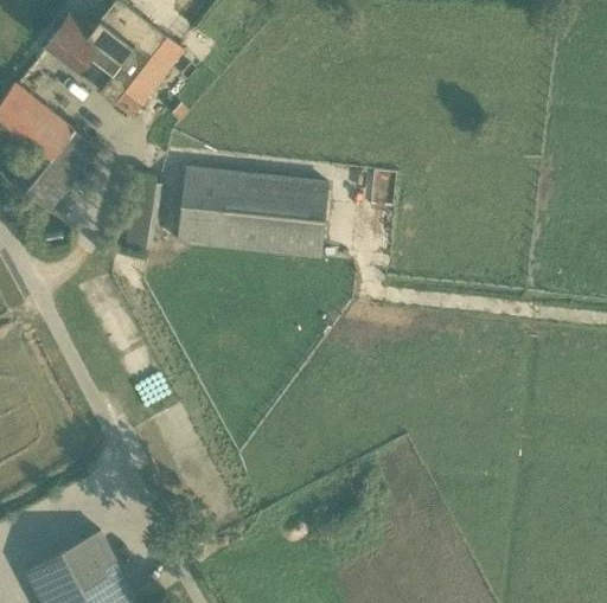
[(89,58),(113,76),(100,94),(133,119),(184,51),(117,0),(116,0),(91,32),(70,15),(45,46),(77,71),(89,58)]
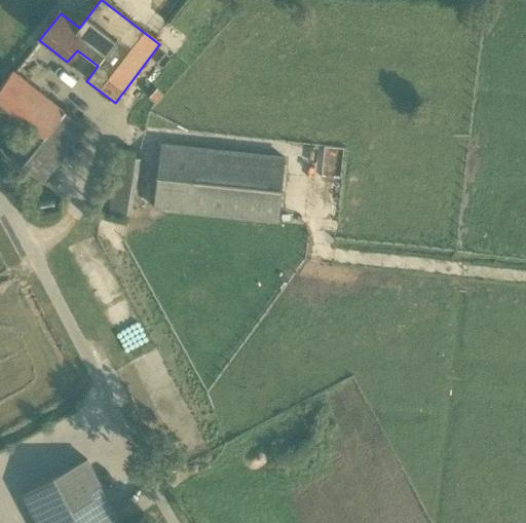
[(85,129),(13,72),(0,87),(0,109),(29,132),(8,157),(42,184),(85,129)]
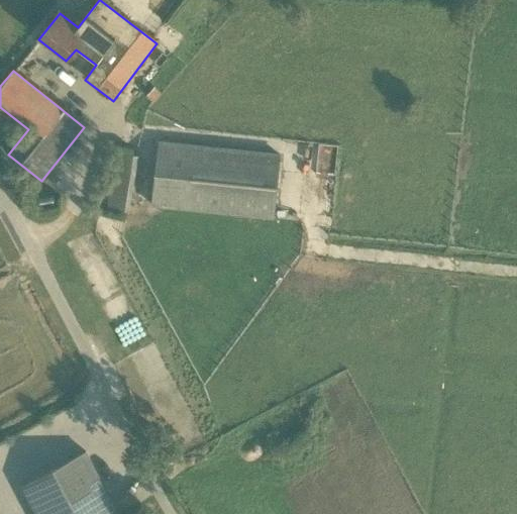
[(273,219),(279,158),(159,144),(151,207),(273,219)]
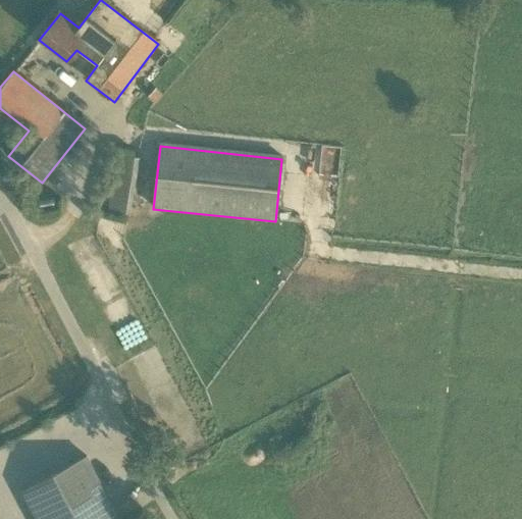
[(131,213),(139,159),(116,156),(108,210),(131,213)]
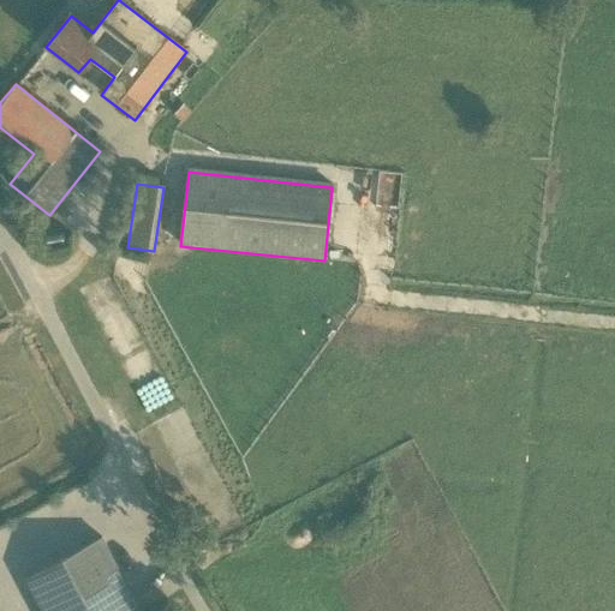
[(137,610),(101,541),(102,541),(101,539),(27,580),(42,610),(137,610)]
